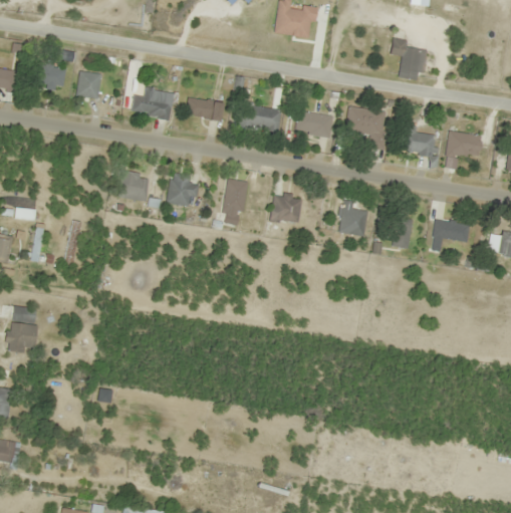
[(426,48),(405,45),(406,39),(391,37),(389,53),(401,54),(398,76),(416,79),(417,70),(422,71),(426,48)]
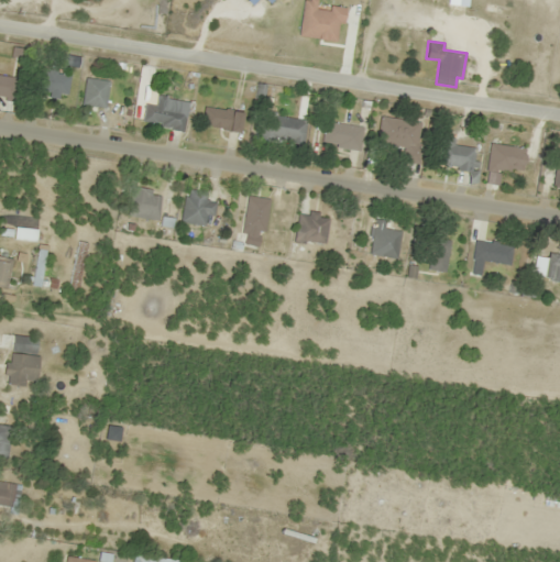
[(72,72),(43,72),(43,91),(53,91),(53,96),(72,96),(72,72)]
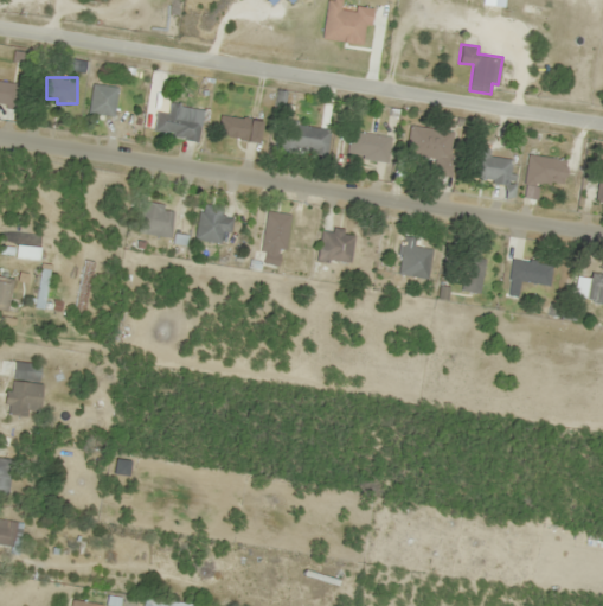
[(0,102),(18,103),(19,80),(0,78),(0,102)]
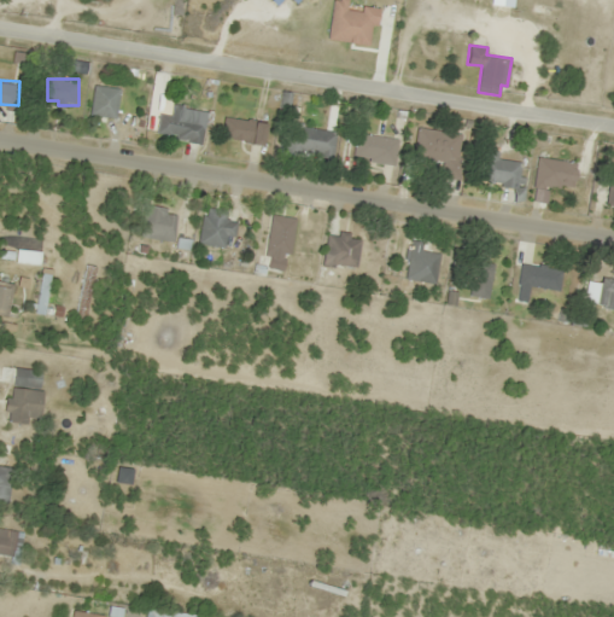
[(121,117),(124,87),(97,85),(94,114),(121,117)]
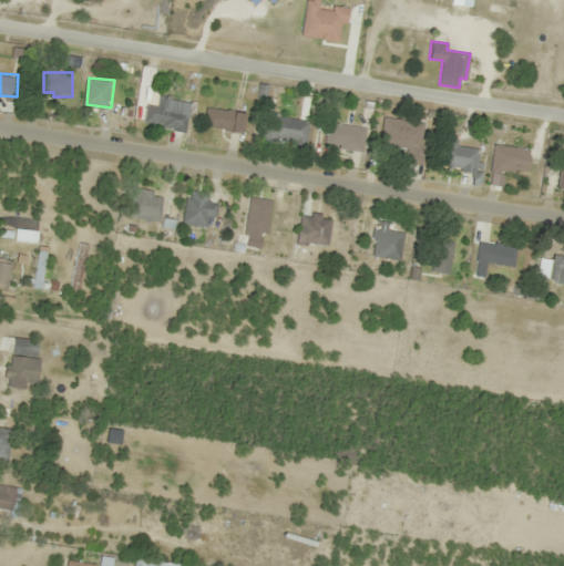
[(196,101),(163,94),(161,105),(150,103),(146,123),(192,132),(196,101)]
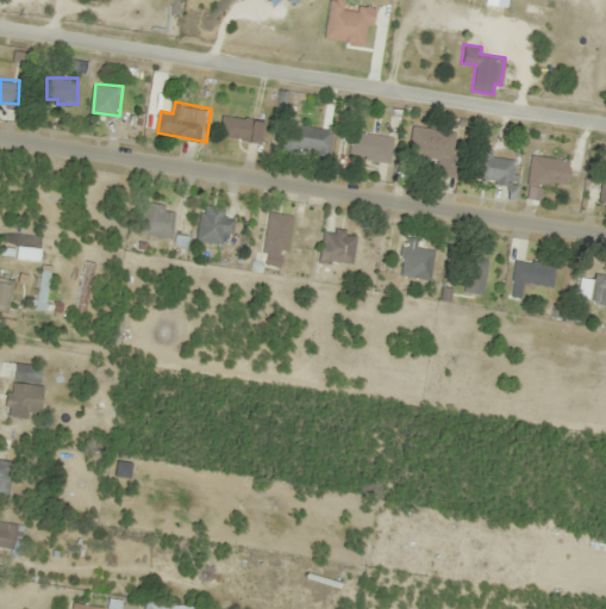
[(257,142),(262,122),(225,113),(222,135),(257,142)]
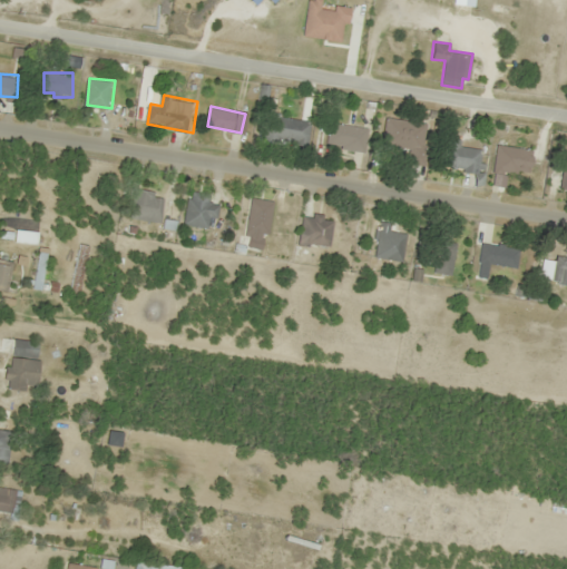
[(264,138),(306,147),(312,121),(269,113),(264,138)]
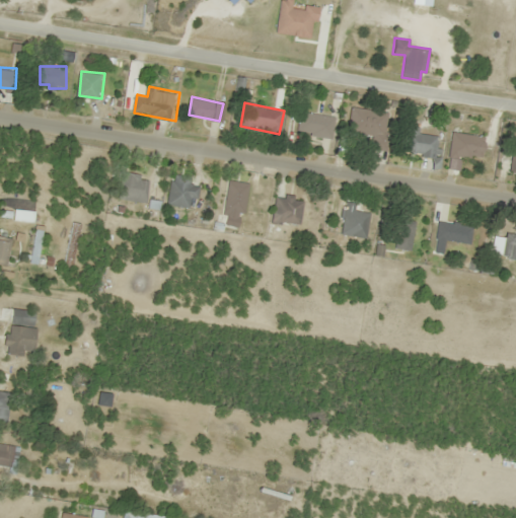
[(385,150),(391,112),(352,105),(348,131),(372,135),(370,147),(385,150)]
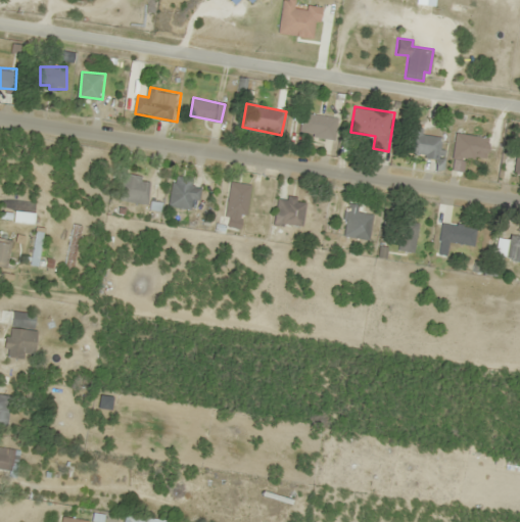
[(299,132),(336,139),(340,119),(302,111),(299,132)]
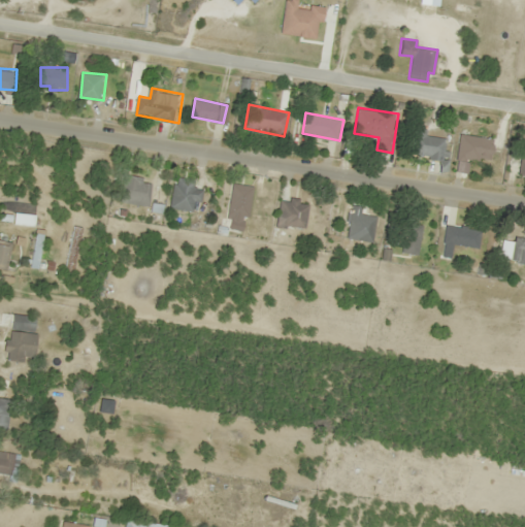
[(427,129),(417,128),(413,154),(445,159),(449,138),(426,134),(427,129)]
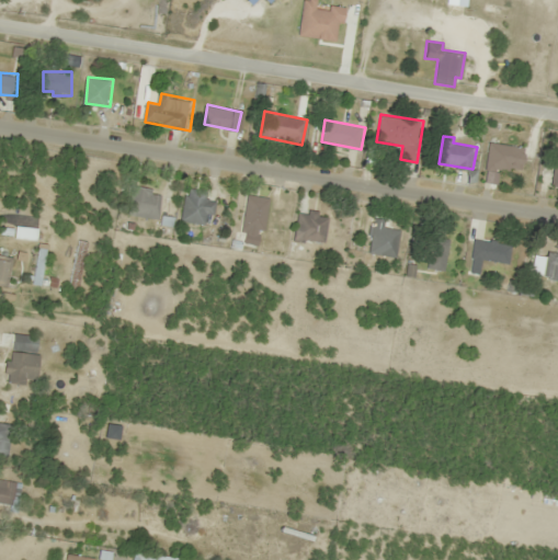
[(520,172),(524,147),(489,141),(485,167),(520,172)]
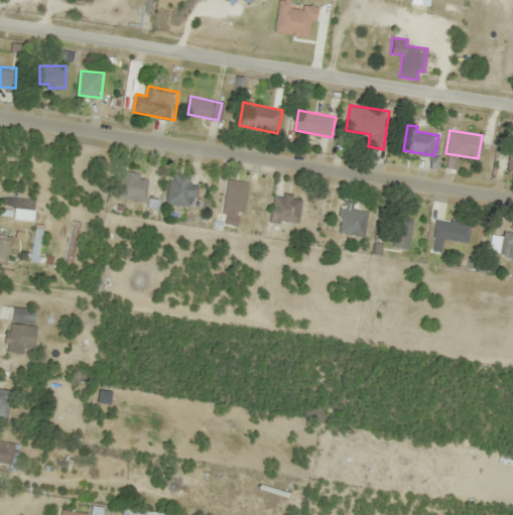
[(148,200),(150,174),(122,171),(119,198),(148,200)]
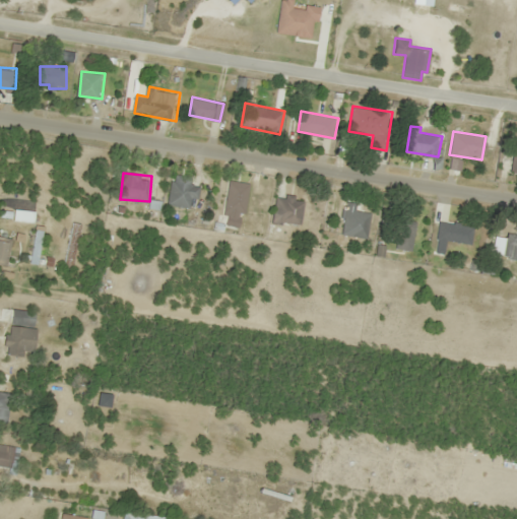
[(196,183),(174,180),(171,204),(193,207),(196,183)]
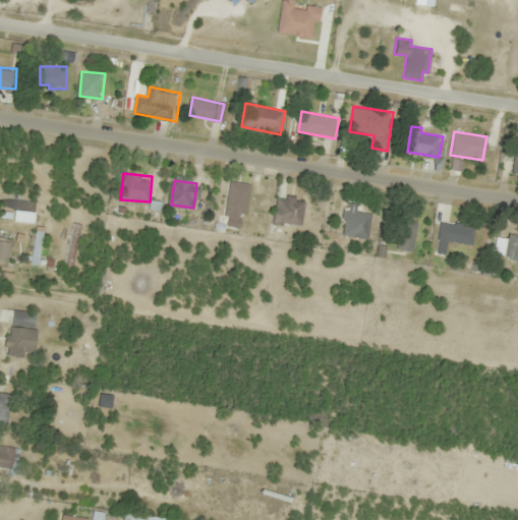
[(249,183),(230,180),(223,225),(238,228),(240,213),(245,214),(249,183)]
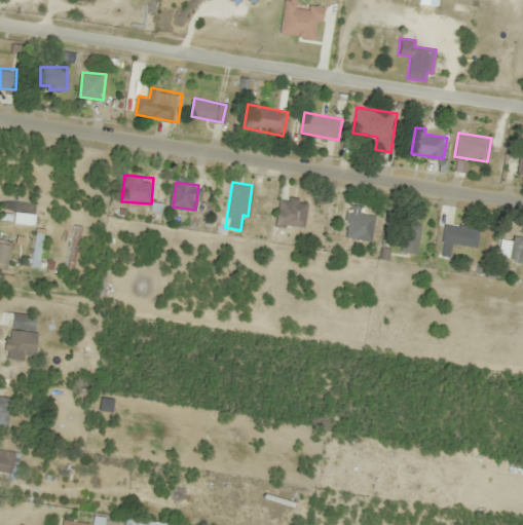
[(307,200),(279,197),(277,224),(305,227),(307,200)]
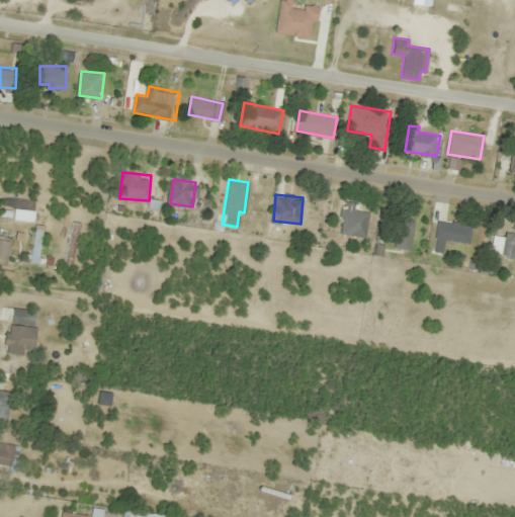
[(356,202),(345,200),(340,233),(364,237),(369,211),(355,208),(356,202)]
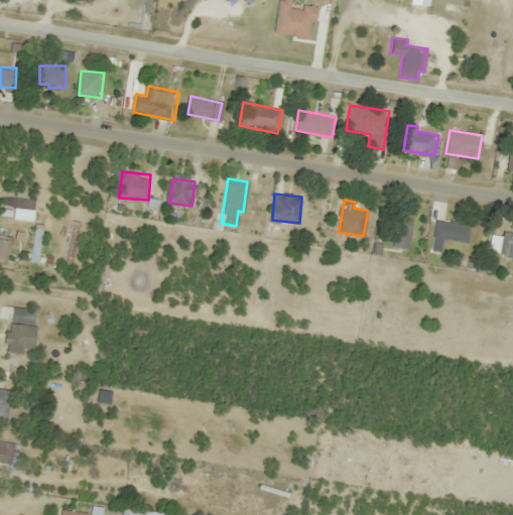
[(36,221),(37,209),(16,208),(16,219),(36,221)]
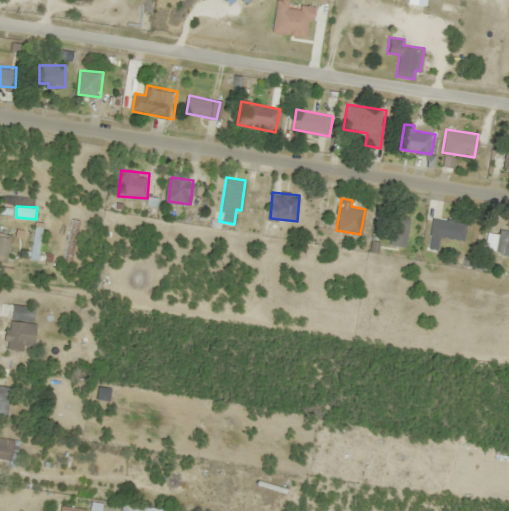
[(409,217),(392,214),(387,243),(404,246),(409,217)]
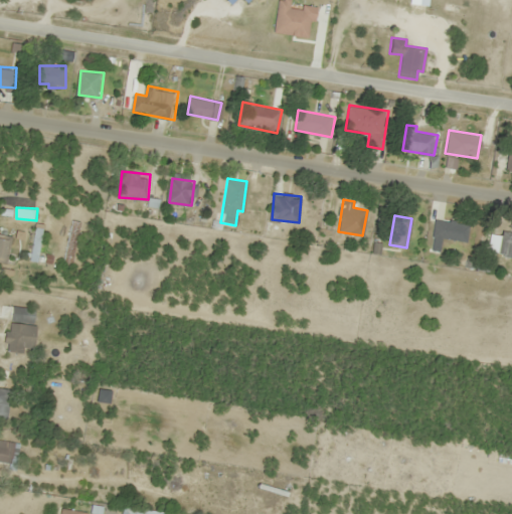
[(440,250),(442,237),(467,241),(469,223),(435,217),(430,248),(440,250)]
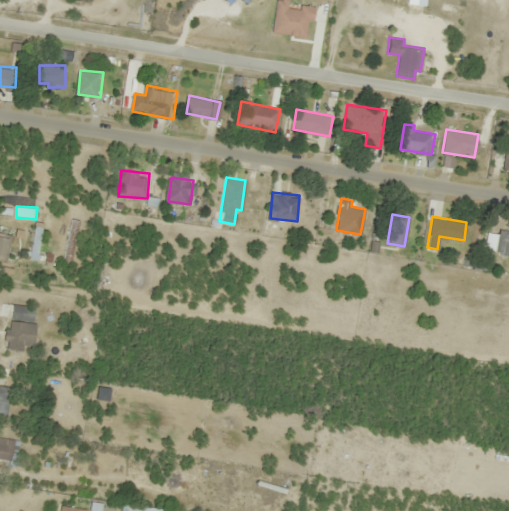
[(44,259),(44,227),(35,227),(35,259),(44,259)]
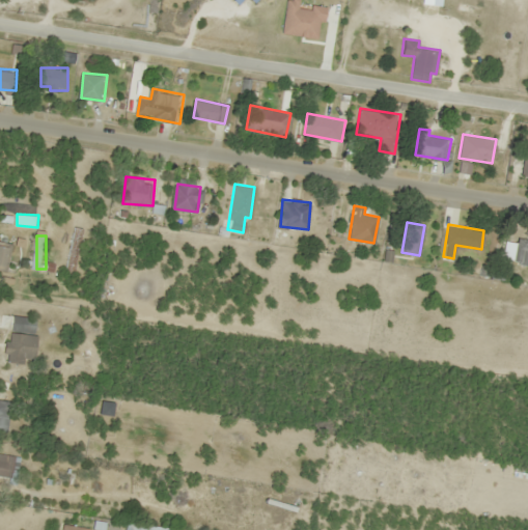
[(527,238),(503,238),(503,261),(527,261),(527,238)]
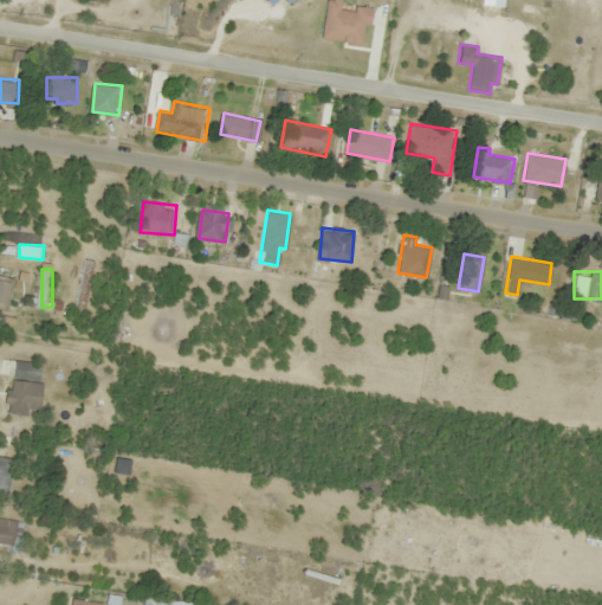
[(0,280),(0,301),(10,304),(17,276),(2,272),(0,280)]
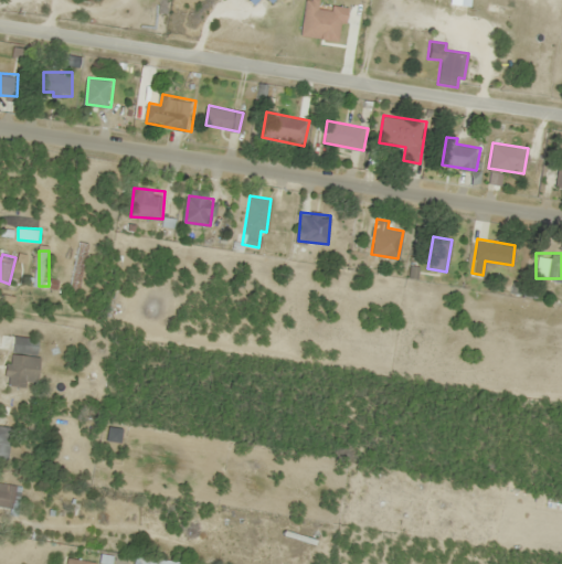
[(40,355),(42,338),(14,336),(10,386),(30,387),(30,380),(42,381),(43,355),(40,355)]
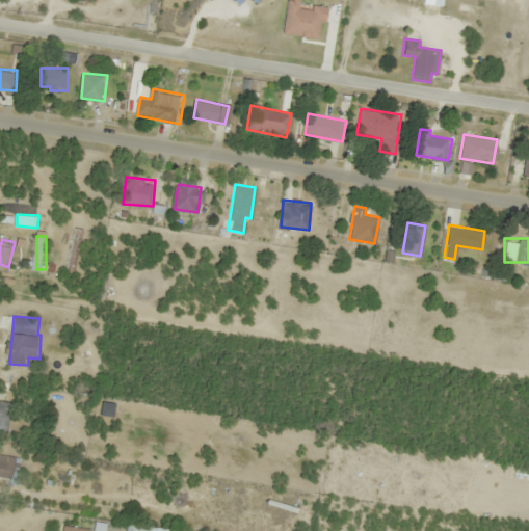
[(0,430),(10,431),(14,402),(0,399),(0,430)]
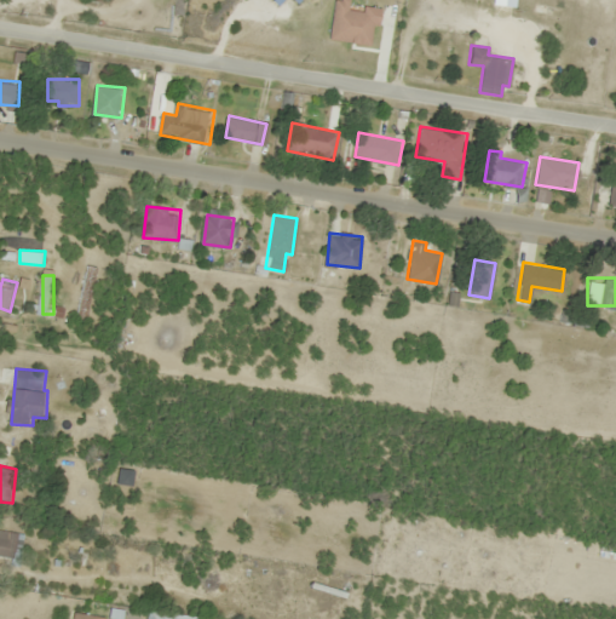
[(27,533),(0,528),(0,555),(22,559),(27,533)]
